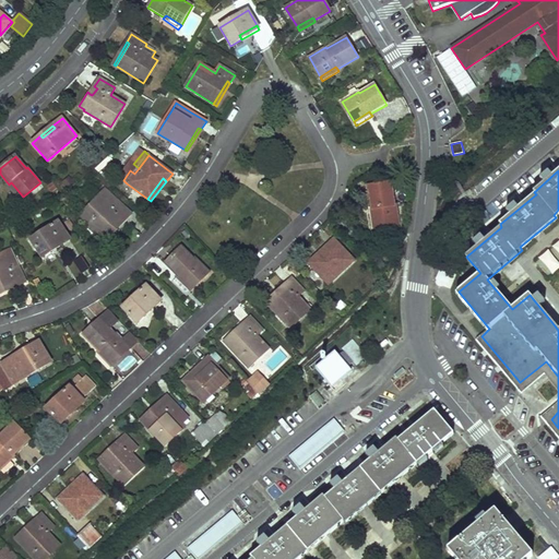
[(23,197),(11,182),(9,185),(7,186),(19,200),(23,197)]
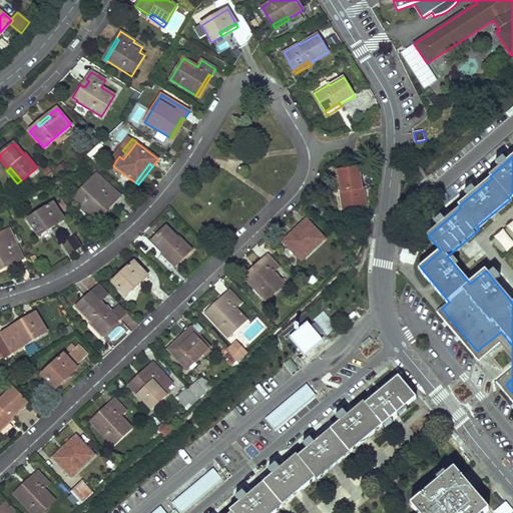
[(360,168),(338,171),(342,193),(344,192),(347,209),(367,206),(365,188),(363,188),(360,168)]
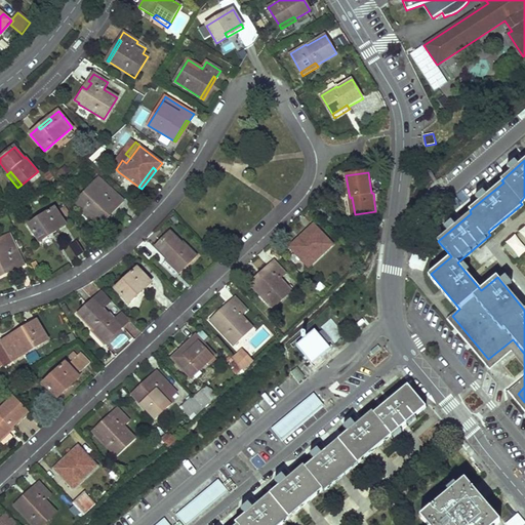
[(123,201),(98,178),(76,203),(97,223),(114,205),(117,207),(123,201)]
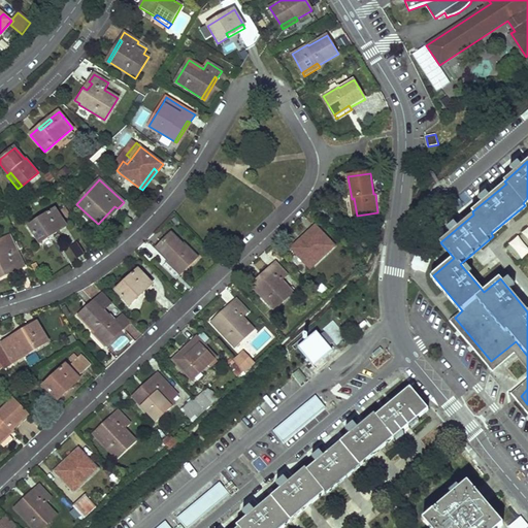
[(526,206),(525,205),(491,233),(493,236),(526,206)]
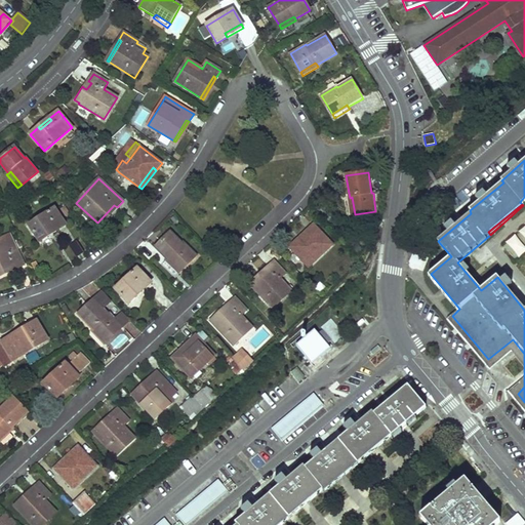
[(117,207),(114,205),(97,223),(101,225),(117,207)]
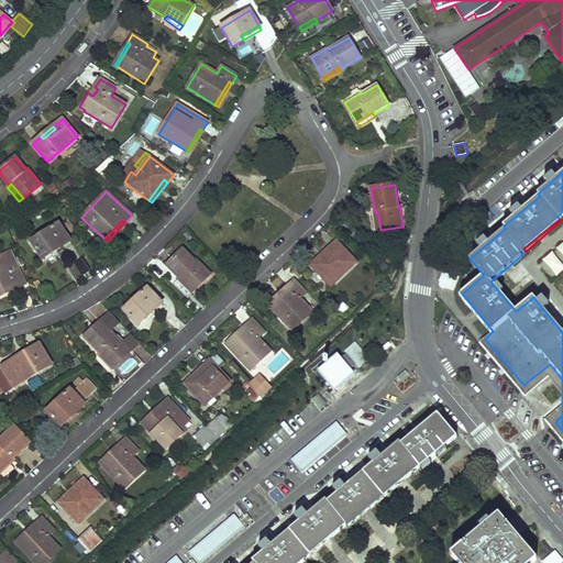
[(68,239),(58,223),(31,241),(43,260),(53,253),(51,250),(68,239)]
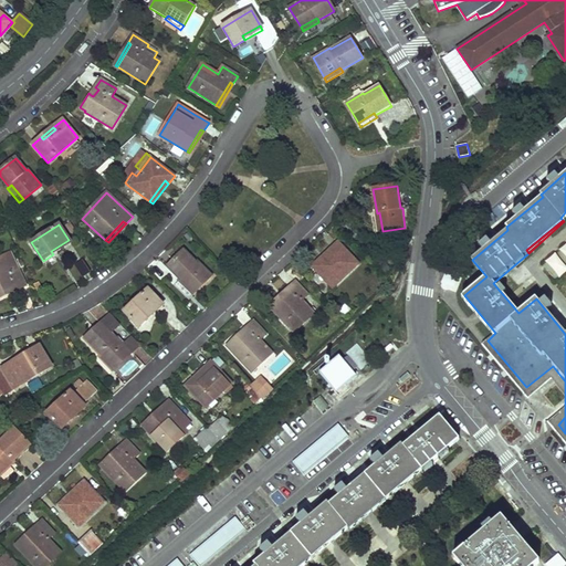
[(71,243),(69,240),(51,251),(53,254),(71,243)]
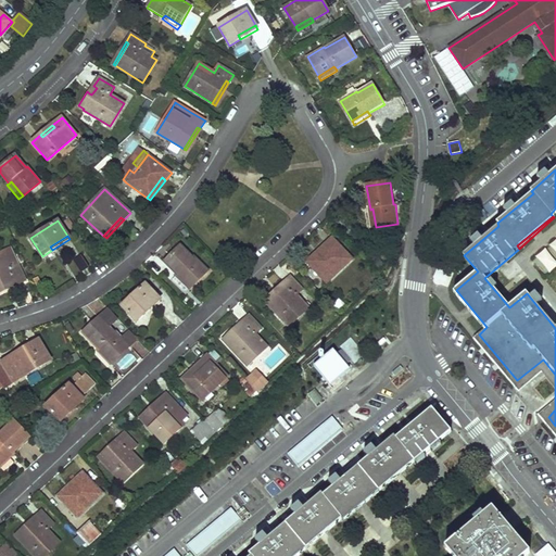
[(352,260),(332,238),(325,244),(327,248),(308,265),(327,283),(352,260)]
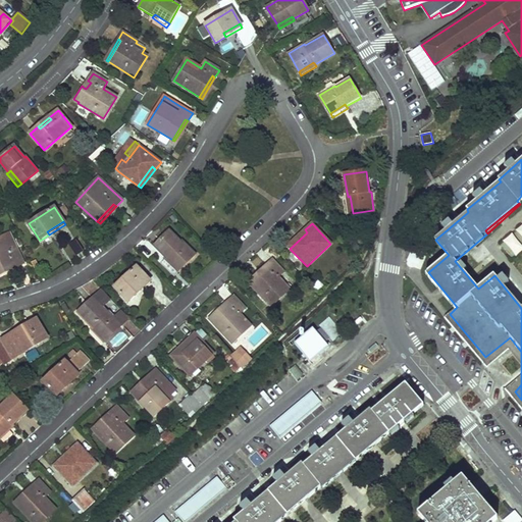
[(307,232),(305,229),(288,246),(290,249),(307,232)]
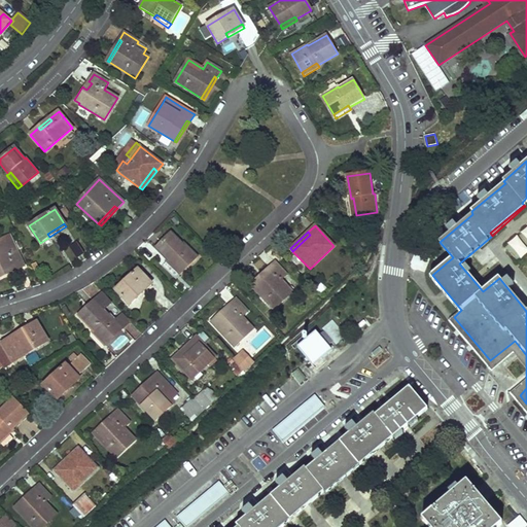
[(183,244),(171,233),(155,249),(168,260),(164,265),(175,276),(178,273),(179,274),(197,255),(184,243),(183,244)]
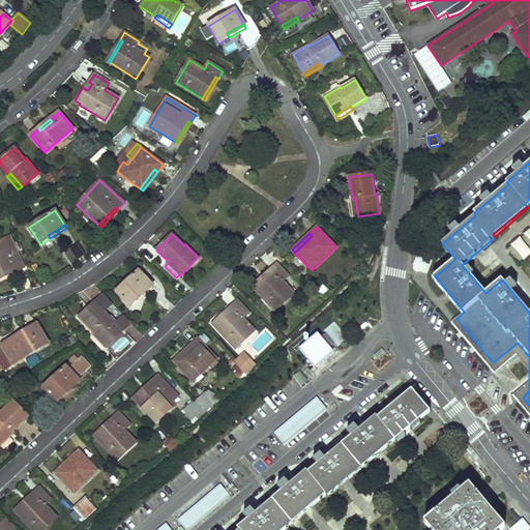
[(17,252),(9,237),(2,240),(0,241),(0,274),(15,268),(16,271),(24,267),(17,252)]
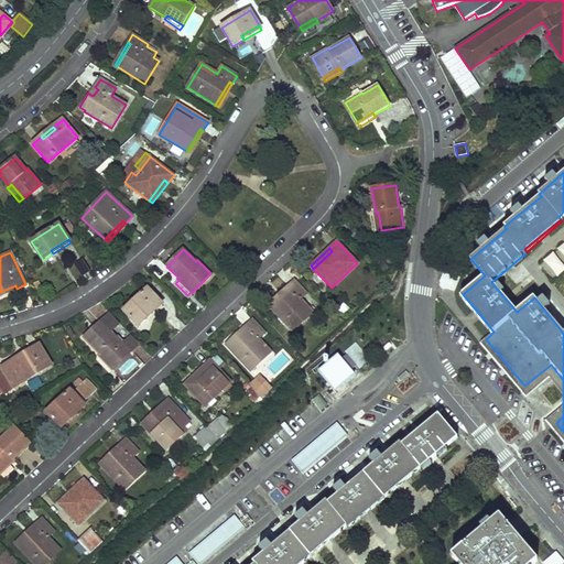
[(563,264),(553,252),(542,261),(556,278),(563,271),(563,264)]
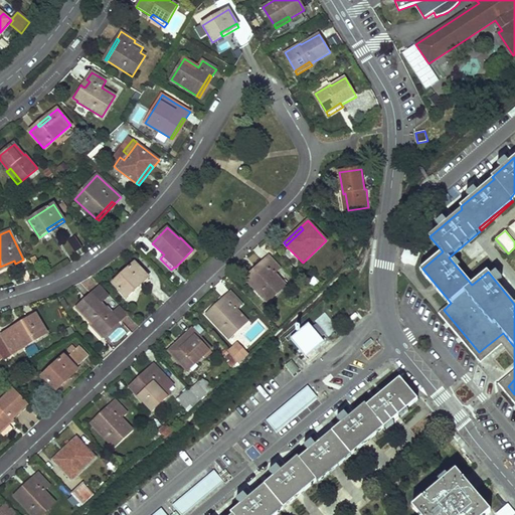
[(280,269),(269,256),(263,263),(265,265),(246,282),(268,303),(286,286),(275,274),(280,269)]
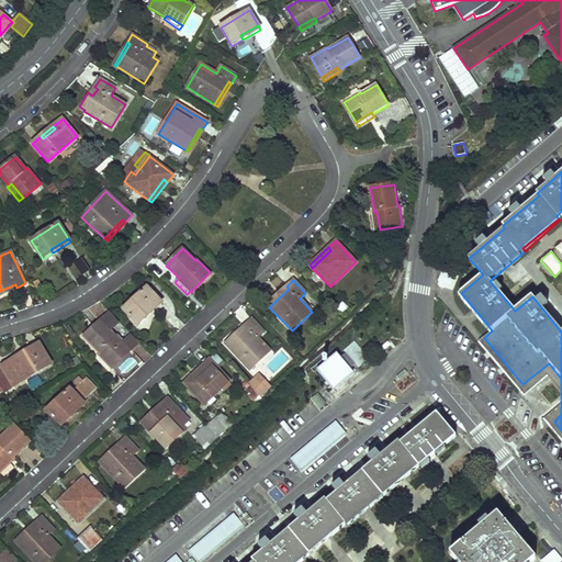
[(0,294),(17,288),(15,284),(0,291),(0,294)]
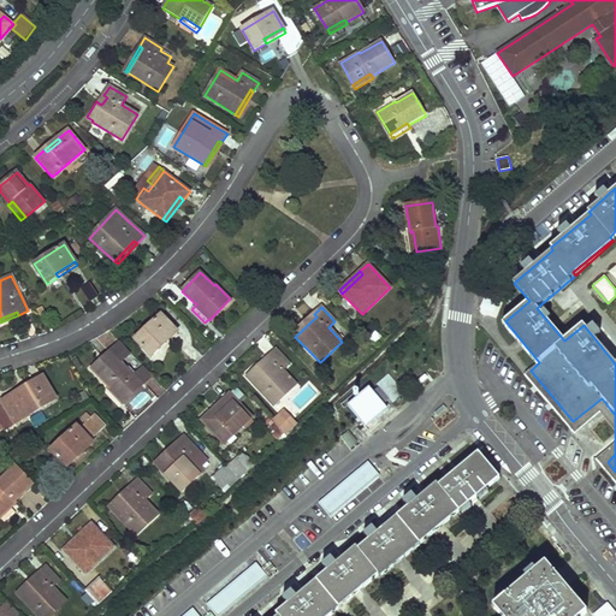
[(317,317),(314,314),(292,333),(295,337),(317,317)]
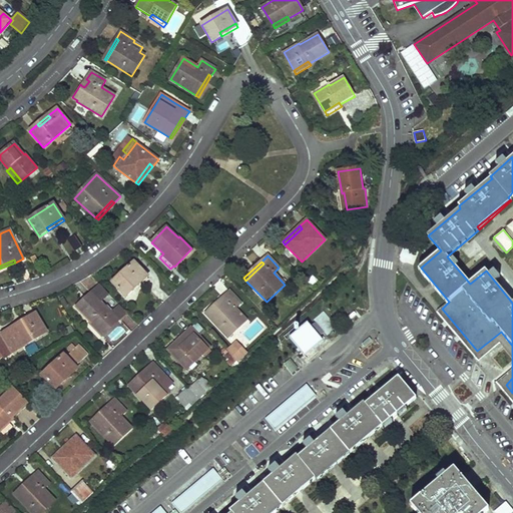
[(145,275),(134,263),(112,283),(126,298),(134,290),(132,287),(145,275)]
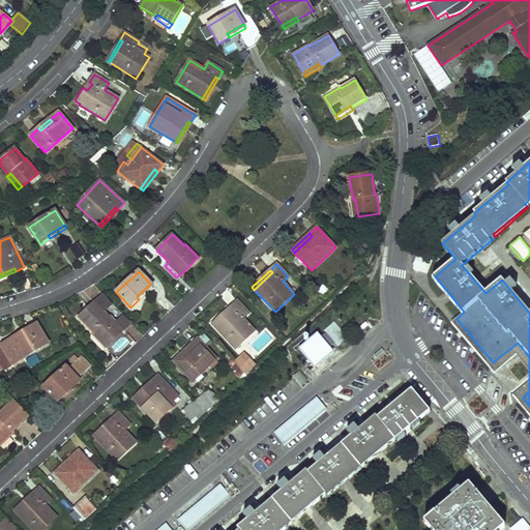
[(464,312),(435,276),(433,278),(446,295),(462,314),(464,312)]
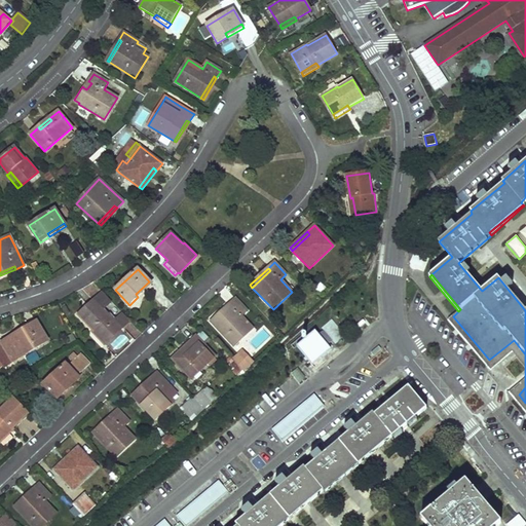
[(151,284),(149,282),(136,294),(138,297),(151,284)]
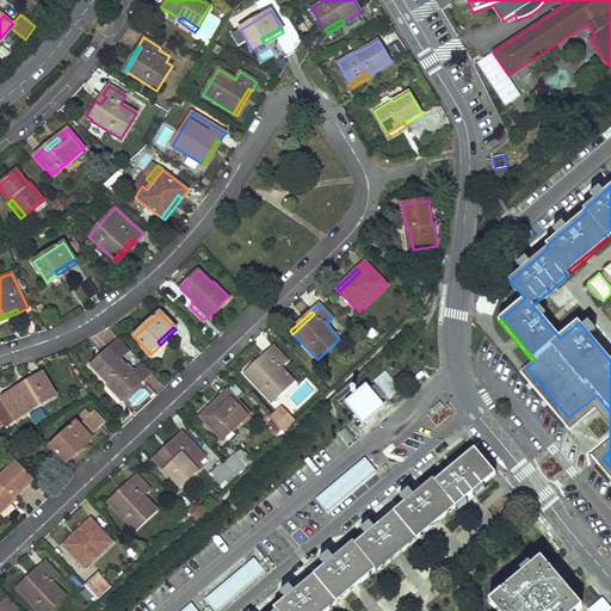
[(124,353),(113,341),(110,346),(121,357),(124,353)]
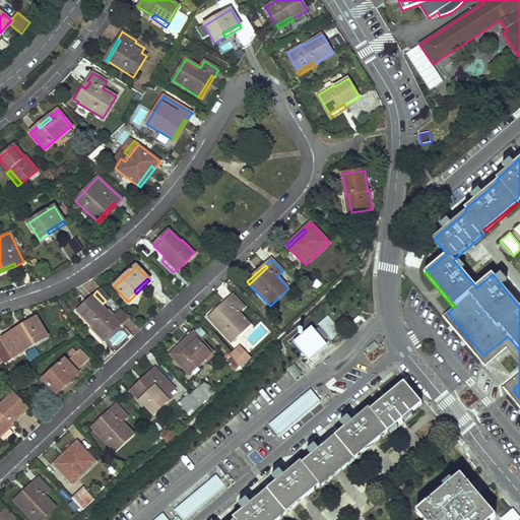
[(245,307),(233,295),(226,302),(229,303),(211,320),(232,341),(250,324),(239,313),(245,307)]
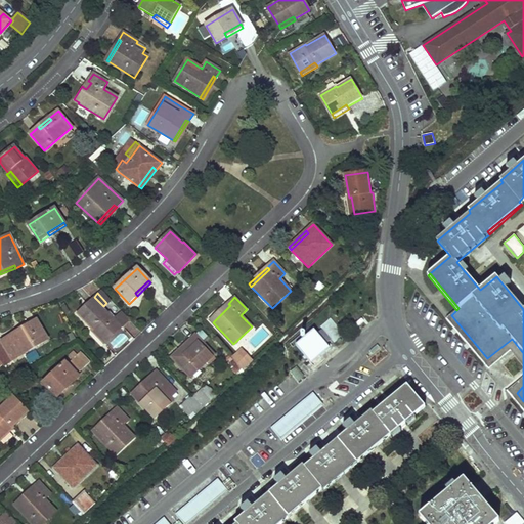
[(107,340),(123,326),(111,313),(108,315),(94,299),(79,313),(94,330),(95,328),(107,340)]
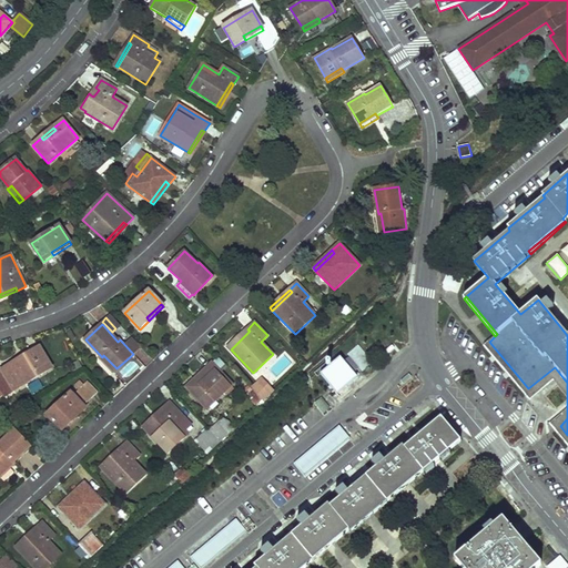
[(250,331),(247,330),(229,347),(231,350),(250,331)]
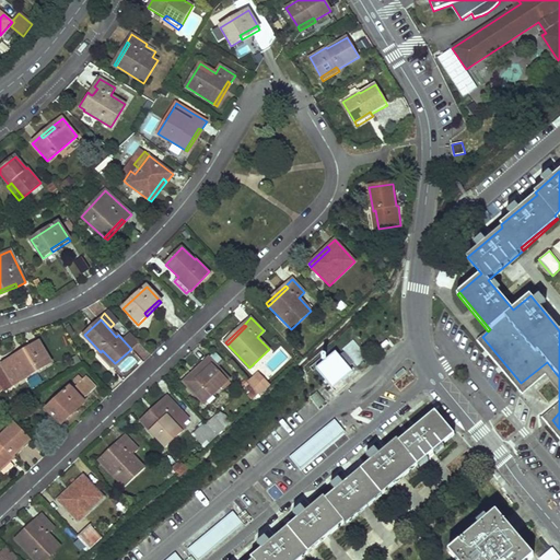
[(559,429),(552,420),(559,412),(559,377),(547,362),(521,383),(482,337),(478,340),(498,363),(559,438),(559,429)]
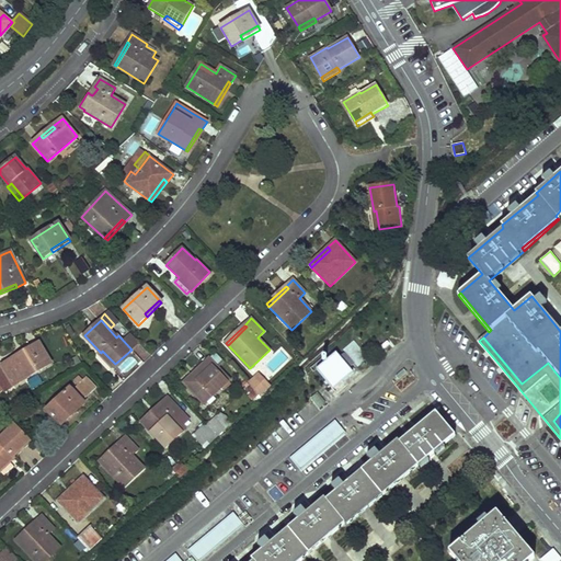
[(369,358),(354,341),(339,355),(336,353),(328,361),(328,359),(328,358),(325,357),(324,357),(323,358),(323,359),(324,361),(327,362),(317,369),(334,389),(354,373),(350,368),(356,363),(359,367),(369,358)]
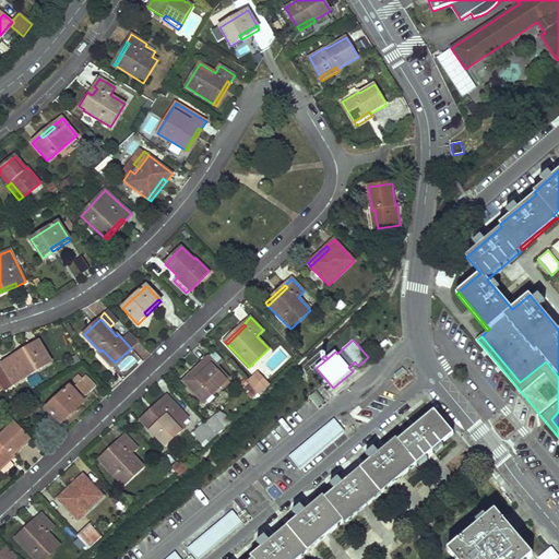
[(51,361),(39,341),(24,351),(25,353),(12,361),(11,358),(2,364),(14,384),(51,361)]
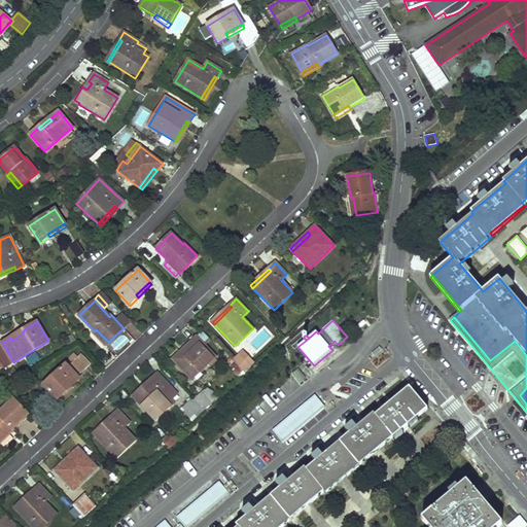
[(108,342),(96,329),(95,331),(93,332),(105,346),(108,342)]
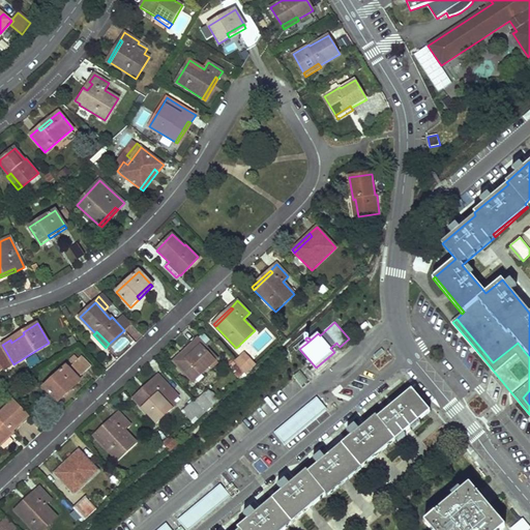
[(24,334),(23,332),(10,340),(11,343),(24,334)]
